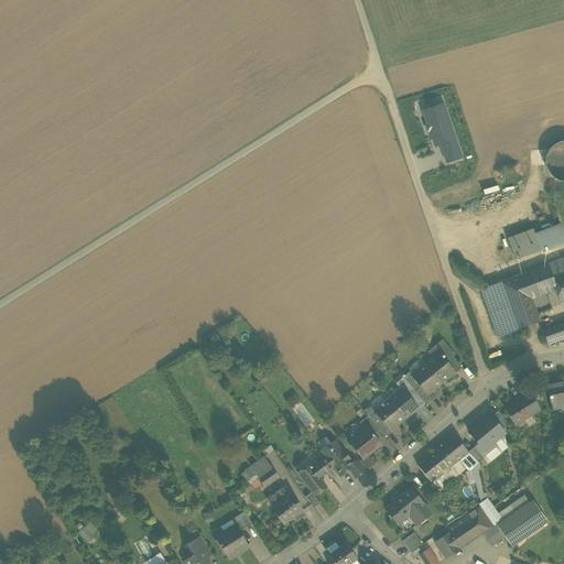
[(435,145),(441,144),(454,140),(442,105),(423,111),(435,145)]
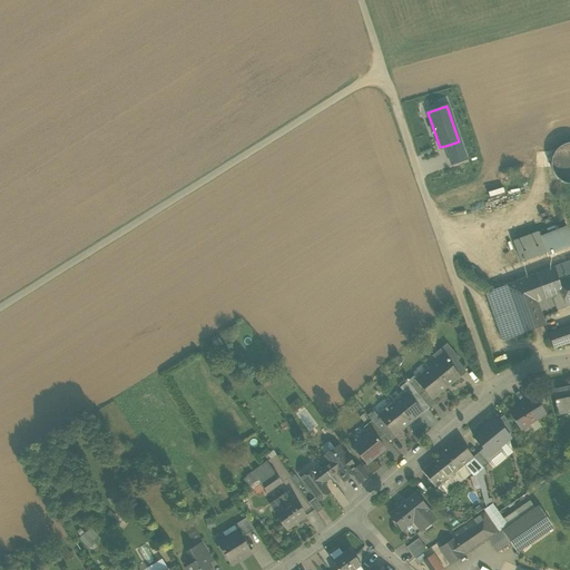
[(465,160),(459,141),(445,146),(452,165),(465,160)]
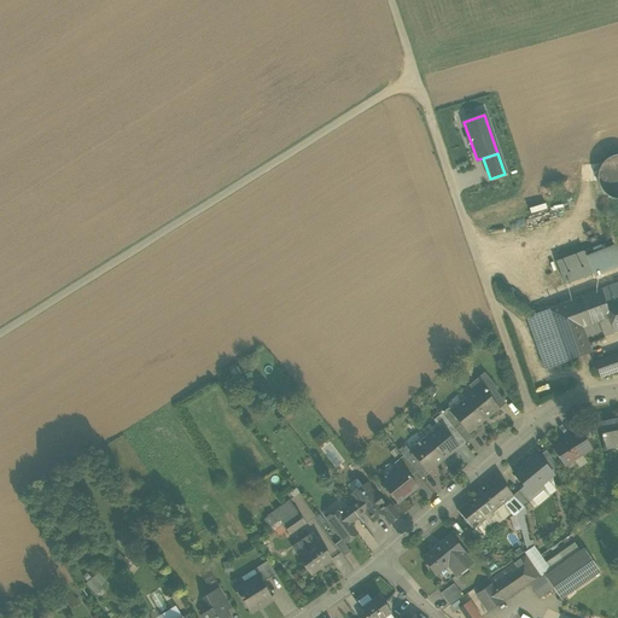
[(605,194),(613,198),(617,198),(617,155),(608,157),(602,163),(599,170),(598,179),(600,187),(605,194)]
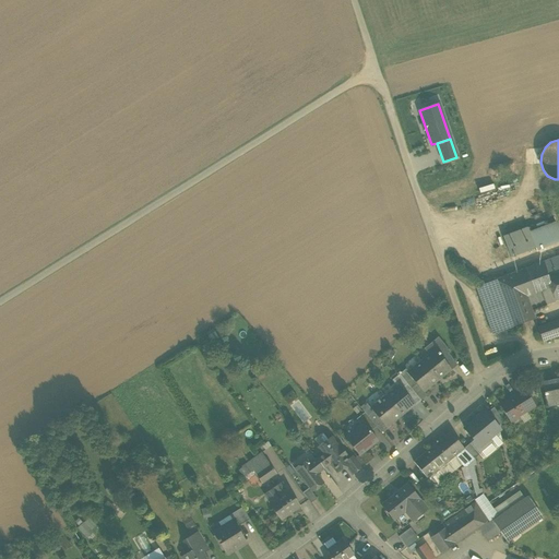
[(535,229),(528,233),(535,248),(535,250),(558,240),(558,232),(556,222),(535,229)]
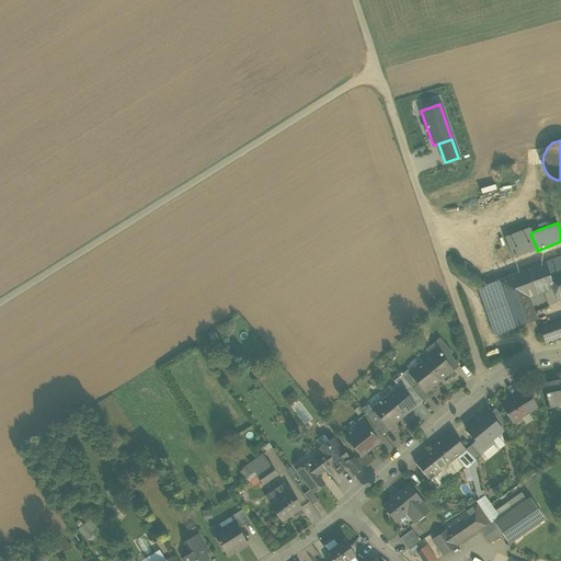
[(528,228),(504,238),(512,259),(537,249),(530,233),(528,228)]
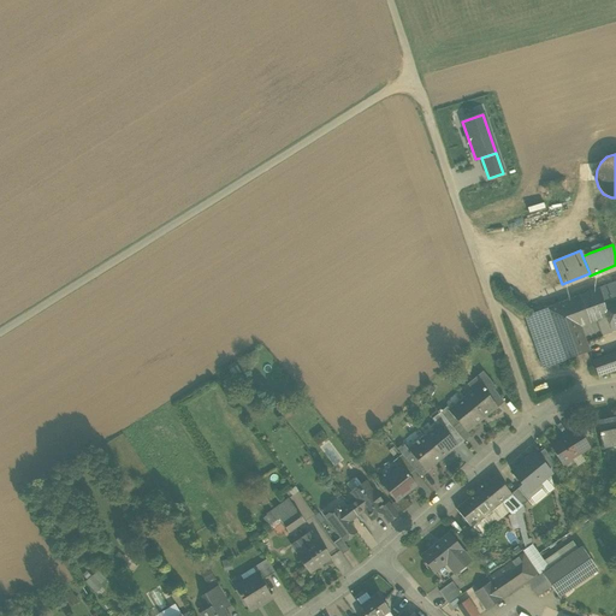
[(615,289),(614,282),(598,288),(598,289),(599,289),(608,317),(606,318),(610,332),(615,330),(615,289)]
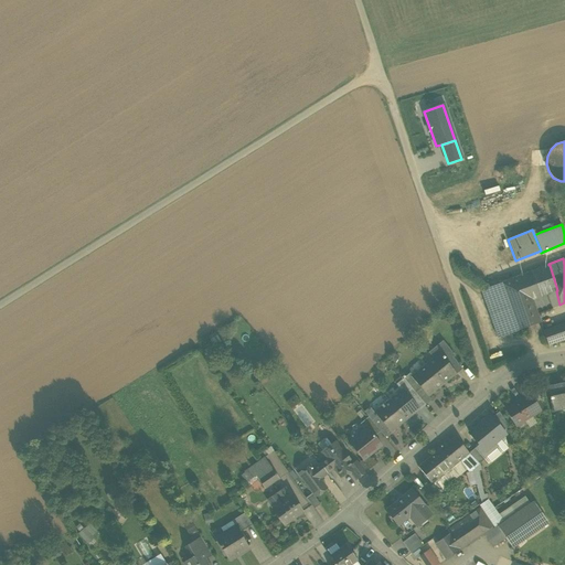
[(548,265),(501,283),(518,330),(540,322),(536,313),(532,300),(556,291),(557,290),(550,265),(548,265)]
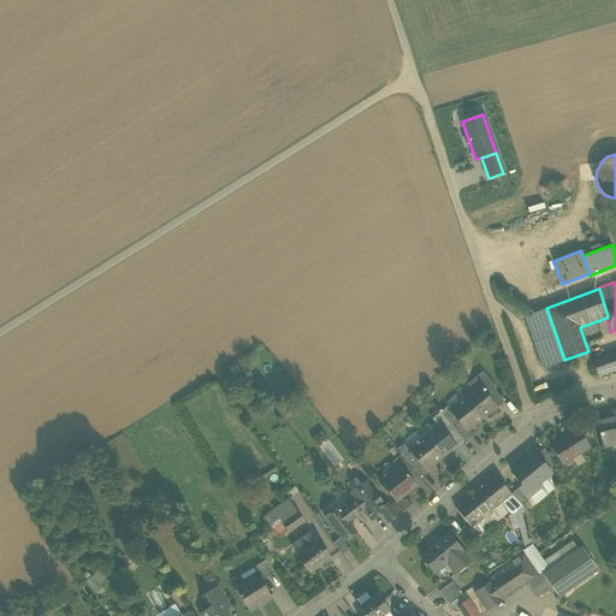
[(546,308),(523,317),(542,368),(564,360),(546,308)]
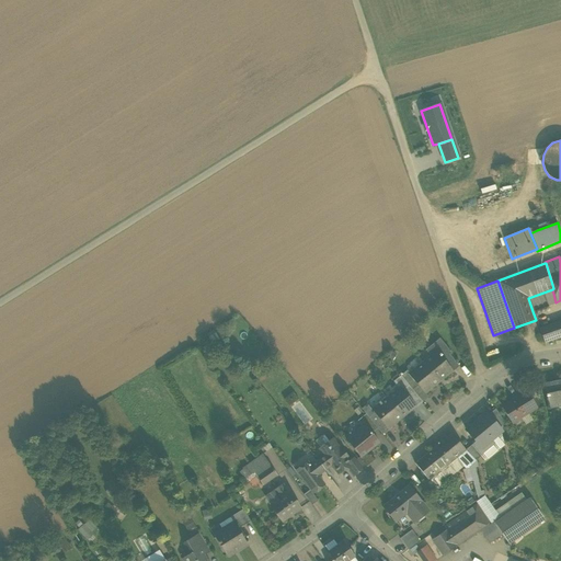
[(552,289),(528,298),(533,311),(557,302),(556,302),(552,289)]
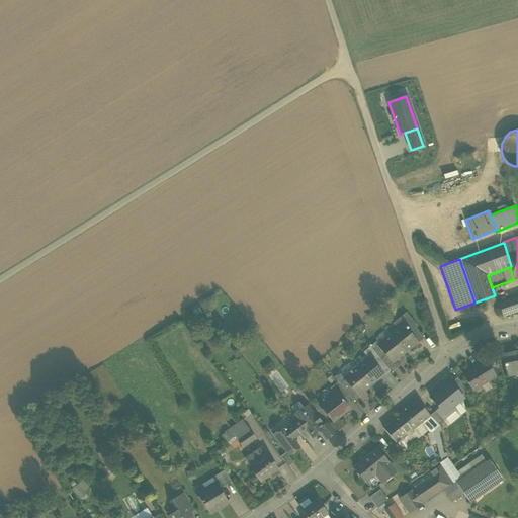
[(517,295),(498,304),(502,317),(517,311),(517,295)]
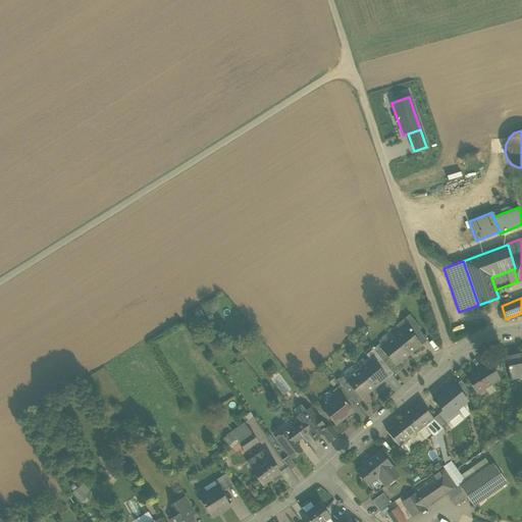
[(420,328),(409,315),(396,325),(401,331),(407,326),(421,345),(426,341),(418,329),(420,328)]
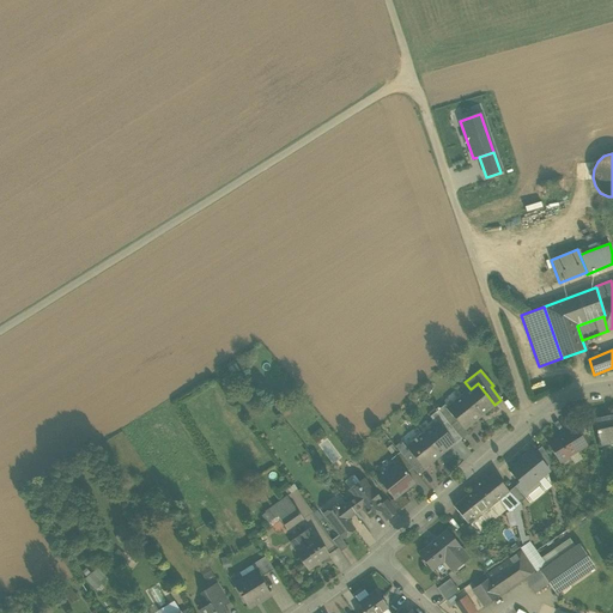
[(471,389),(462,396),(479,418),(495,405),(478,383),(471,389)]
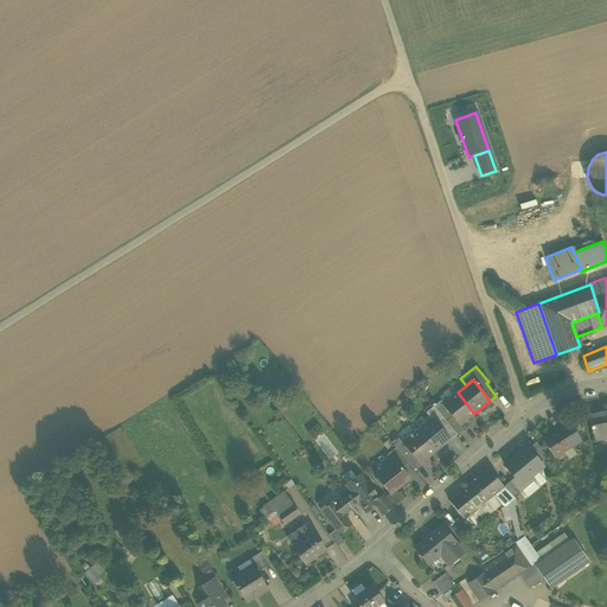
[(474,414),(458,393),(442,404),(441,404),(452,417),(452,416),(459,426),(460,426),(474,414)]
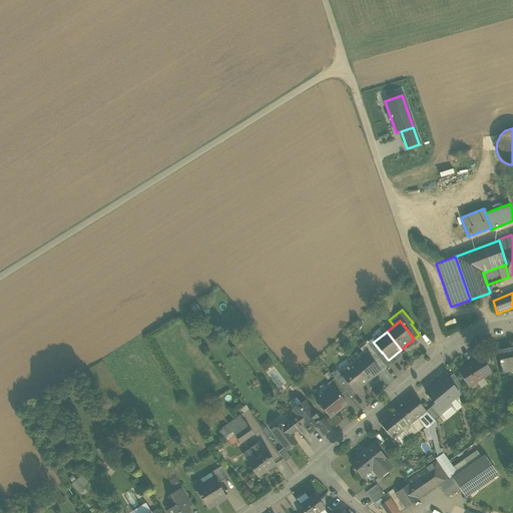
[(382,353),(373,342),(374,342),(372,340),(367,344),(377,356),(382,353)]
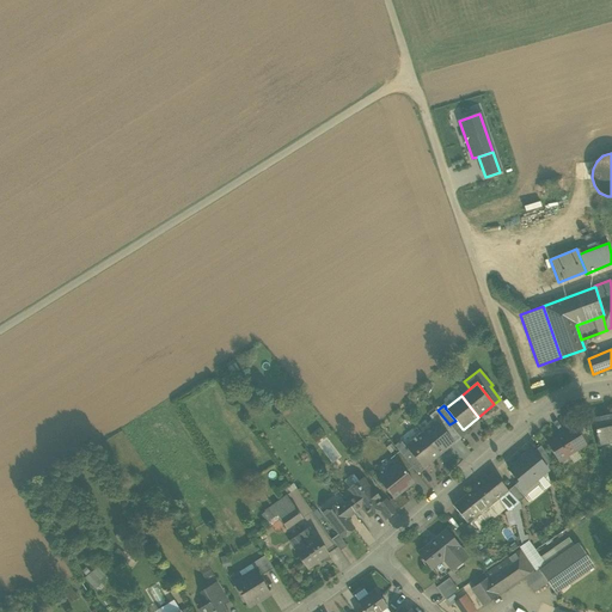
[(450,424),(438,410),(429,416),(435,422),(436,422),(453,444),(460,438),(450,426),(450,424)]
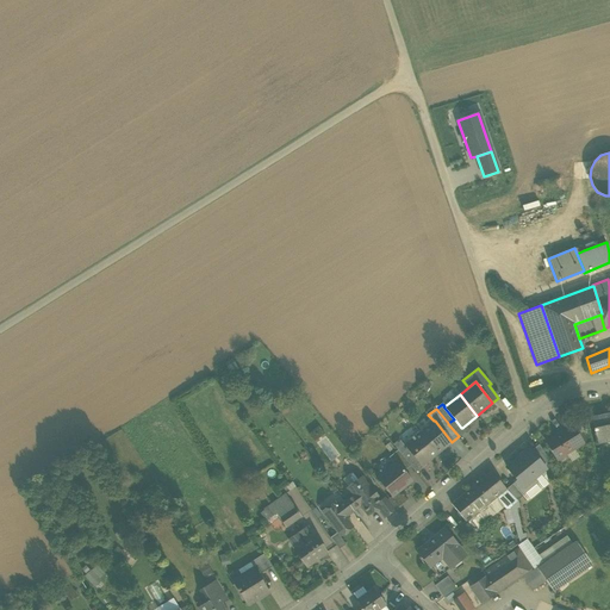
[(609,414),(591,418),(596,440),(609,436),(609,414)]
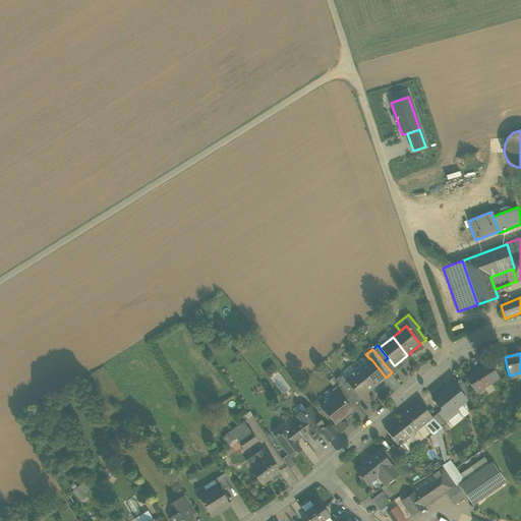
[(383,361),(383,362),(392,372),(397,368),(395,365),(394,365),(388,357),(388,358),(383,361)]
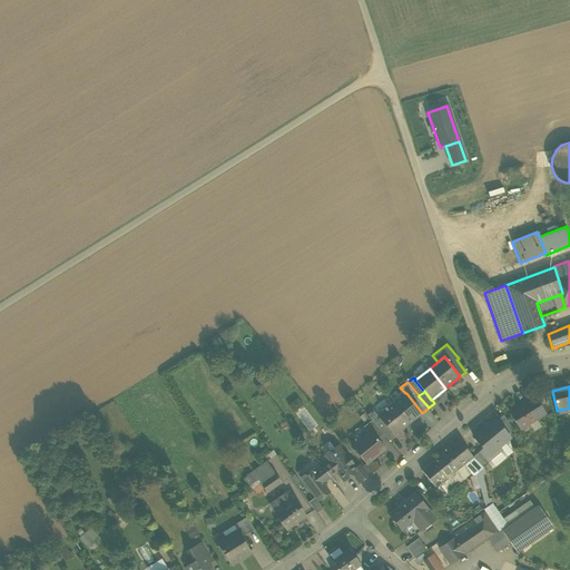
[(405,393),(392,404),(409,424),(422,413),(406,393),(405,393)]
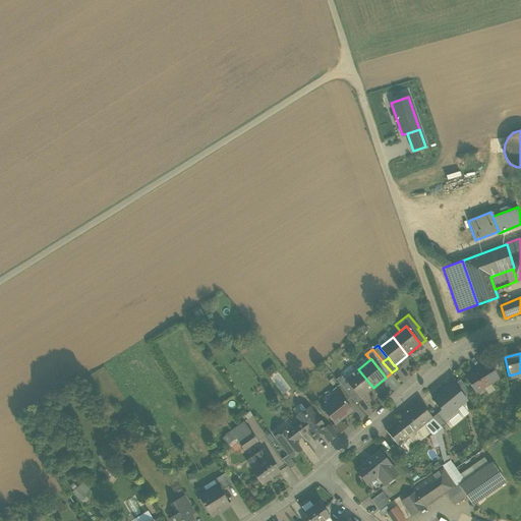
[(269,377),(277,370),(272,363),(264,369),(269,377)]
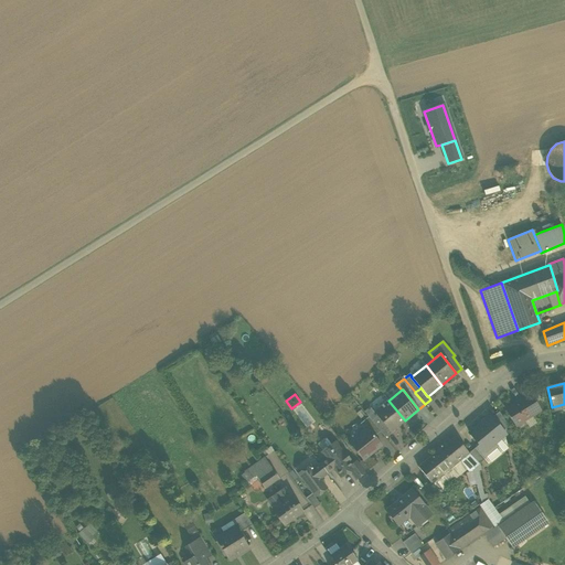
[(531,395),(505,411),(515,425),(524,419),(525,422),(532,417),(531,415),(540,409),(531,395)]
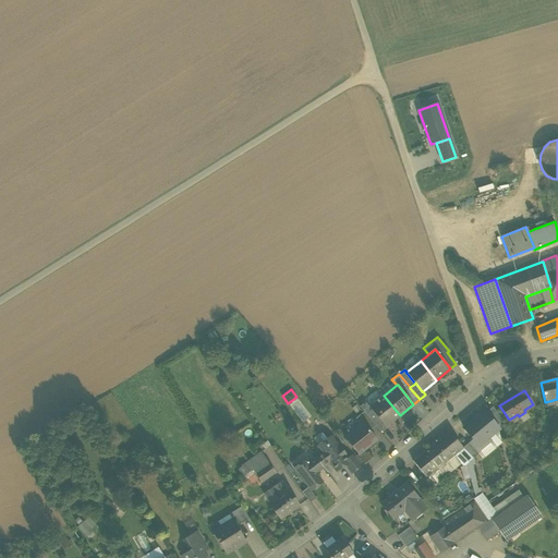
[(400,415),(384,396),(378,400),(377,399),(376,400),(377,401),(370,408),(373,411),(386,427),(400,415)]
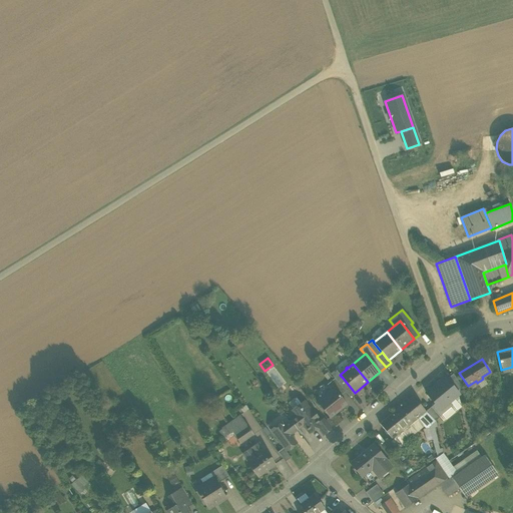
[(340,375),(336,371),(331,375),(335,379),(338,382),(343,378),(340,375)]
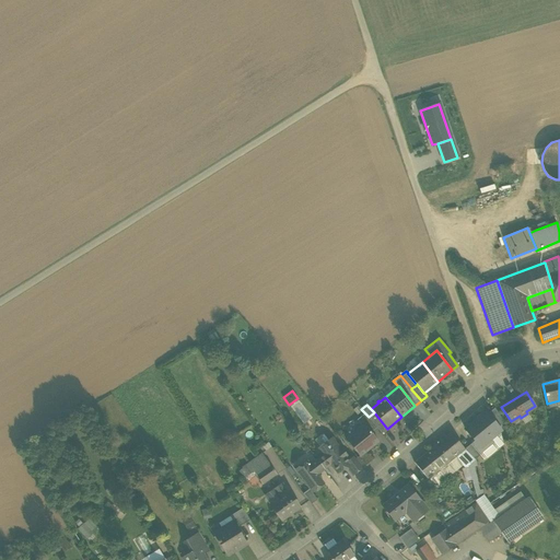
[(387,429),(374,412),(369,417),(377,428),(382,433),(387,429)]
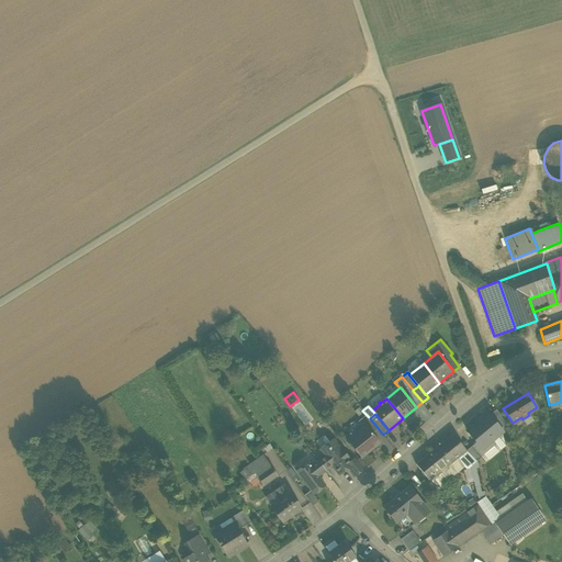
[(487,414),(467,430),(476,445),(473,447),(481,457),(496,445),(493,440),(502,435),(501,429),(487,414)]
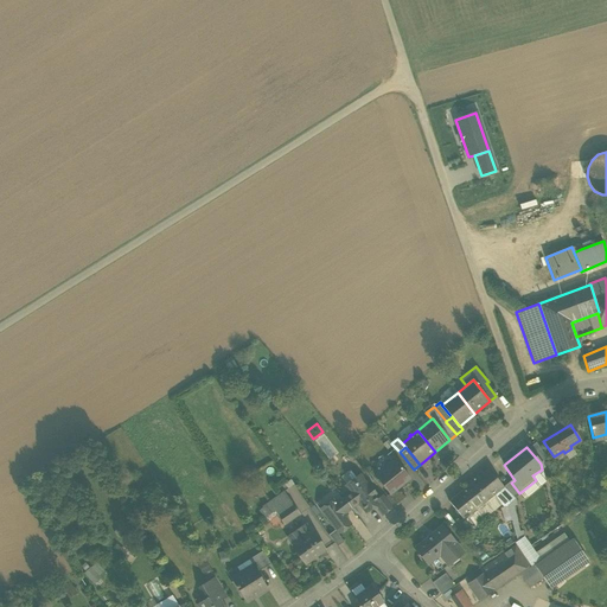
[(396,448),(387,455),(393,462),(396,460),(402,468),(409,464),(400,452),(396,448)]
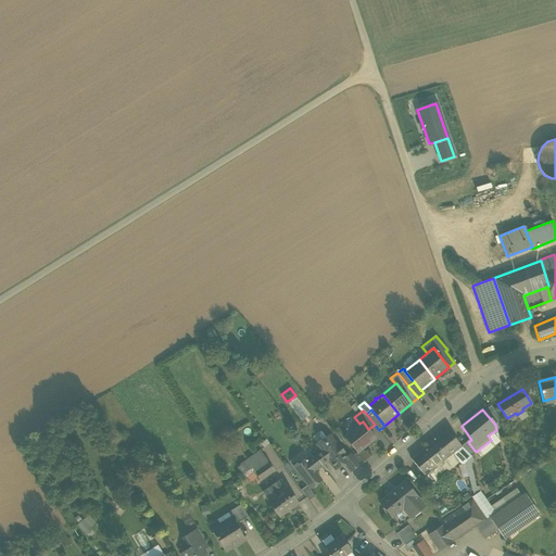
[(359,424),(355,426),(356,427),(343,437),(344,438),(345,437),(357,451),(356,452),(356,453),(375,438),(368,429),(363,421),(359,424)]
